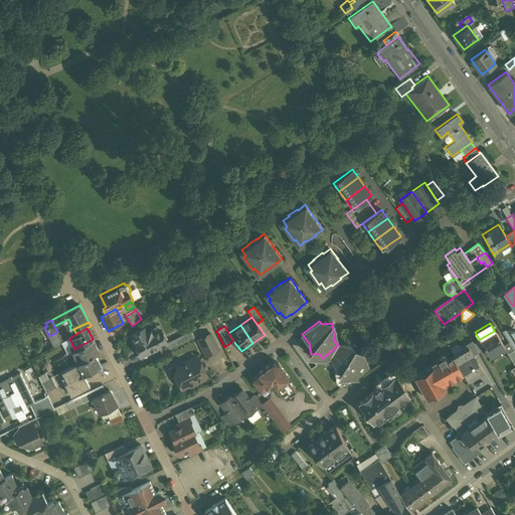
[(147,332),(145,328),(131,335),(135,343),(134,343),(141,357),(159,348),(167,344),(166,343),(160,331),(153,335),(151,330),(147,332)]
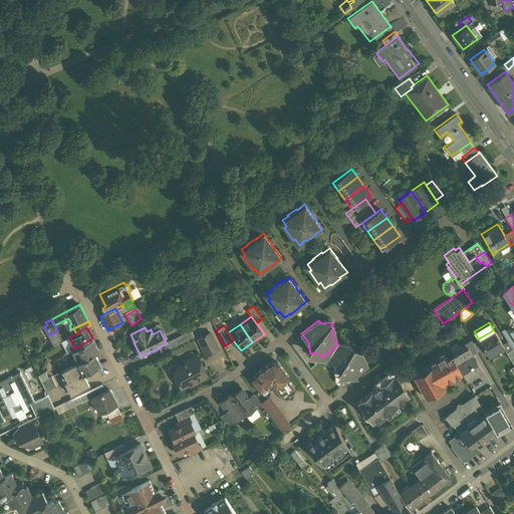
[(493,330),(479,338),(478,338),(478,339),(483,347),(489,356),(489,355),(503,347),(504,347),(502,344),(493,329),(493,330)]
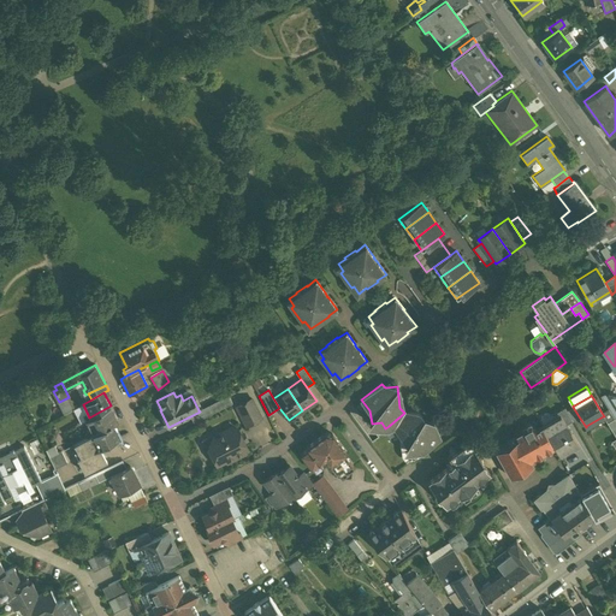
[(69,397),(59,402),(64,413),(73,407),(69,397)]
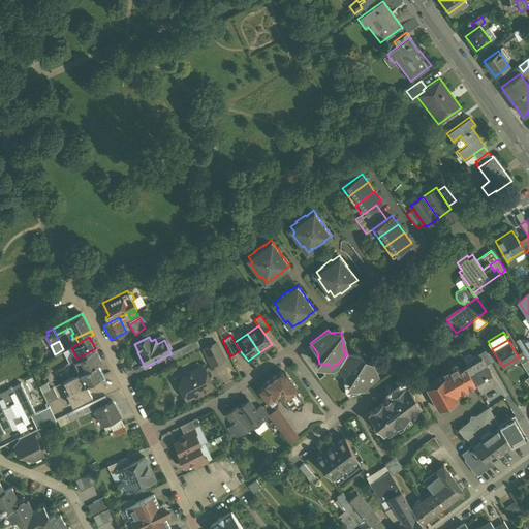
[(528,341),(526,341),(519,345),(528,360),(528,361),(528,360),(528,341)]
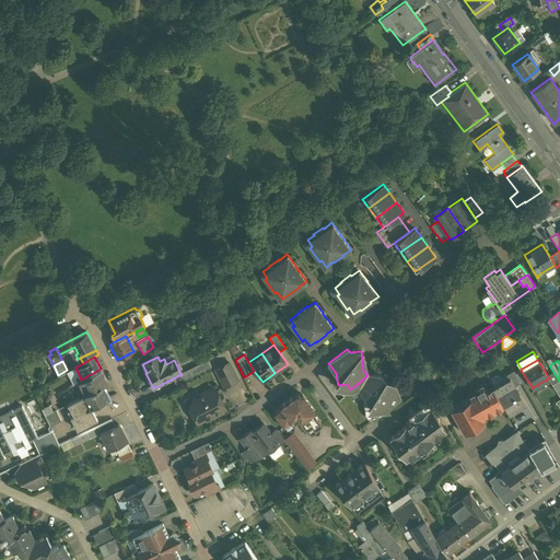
[(229,362),(214,370),(223,387),(237,380),(229,362)]
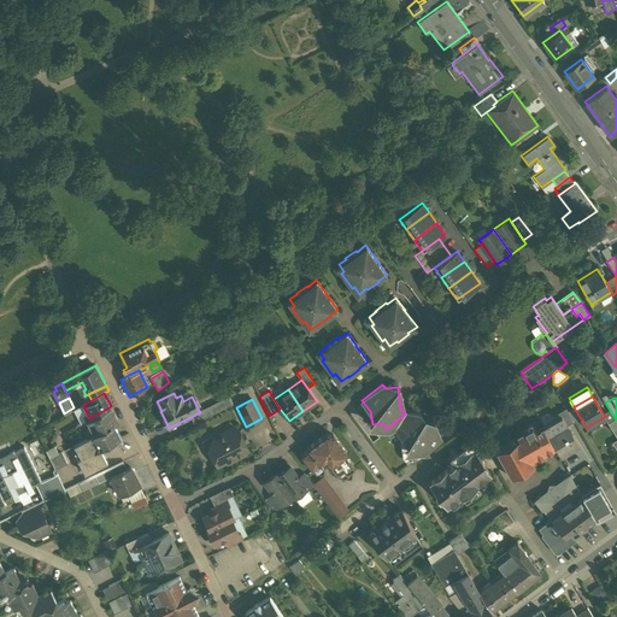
[(89,418),(86,421),(93,435),(115,423),(118,421),(111,406),(89,418)]
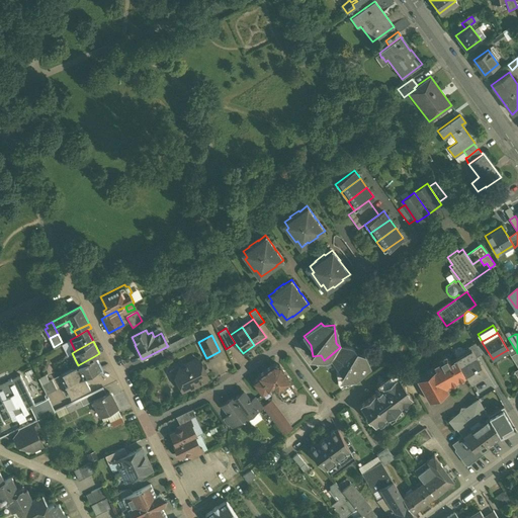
[(168,346),(160,350),(163,355),(178,347),(175,341),(167,345),(168,346)]
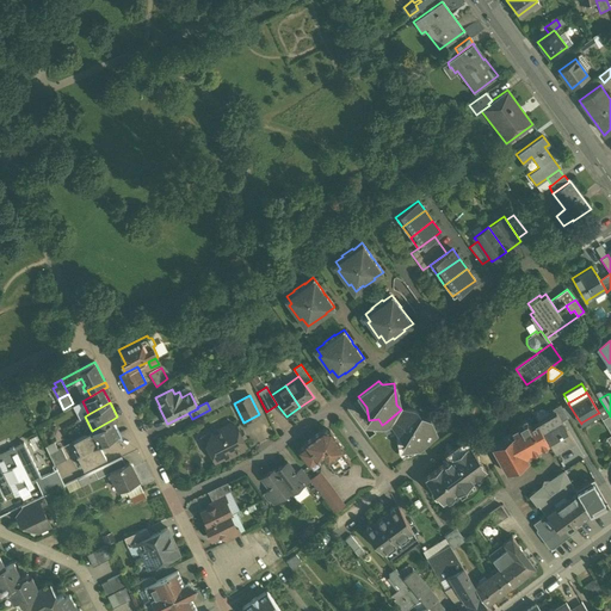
[(568,403),(563,406),(562,406),(568,417),(574,413),(568,403)]
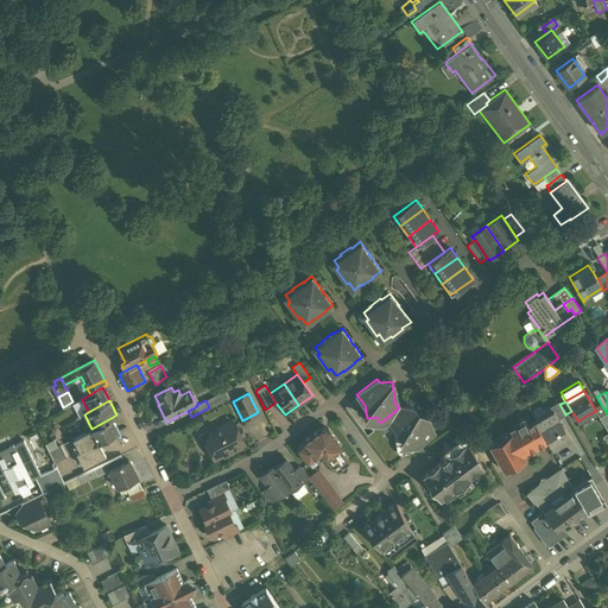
[(600,404),(594,407),(596,411),(595,411),(600,418),(607,413),(600,404)]
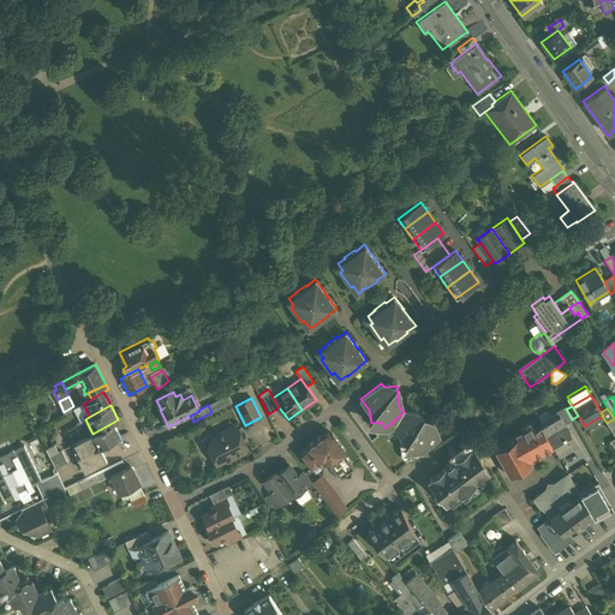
[(566,410),(560,413),(565,423),(571,419),(566,410)]
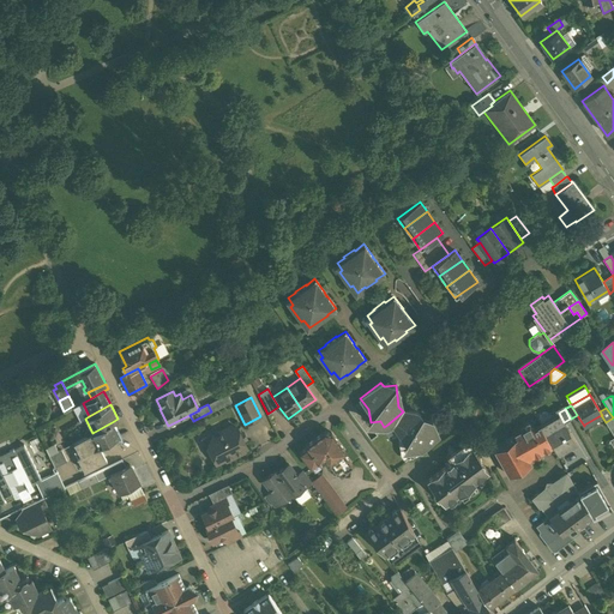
[(425,421),(416,410),(403,411),(387,425),(398,439),(399,447),(404,446),(410,456),(438,435),(433,429),(432,420),(425,421)]
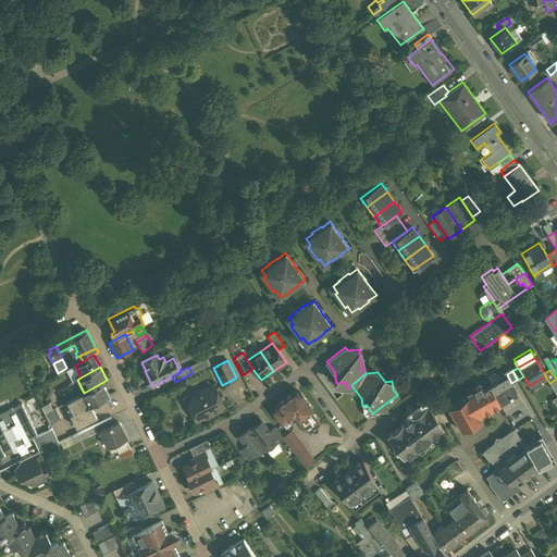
[(507,374),(490,385),(495,393),(511,383),(507,374)]
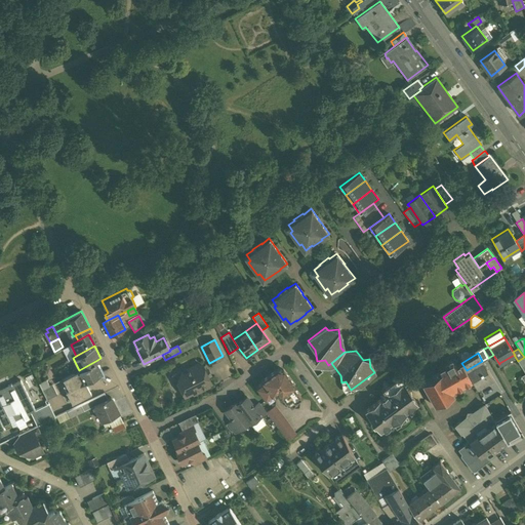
[(79,370),(63,378),(69,390),(85,381),(104,371),(97,360),(79,370)]
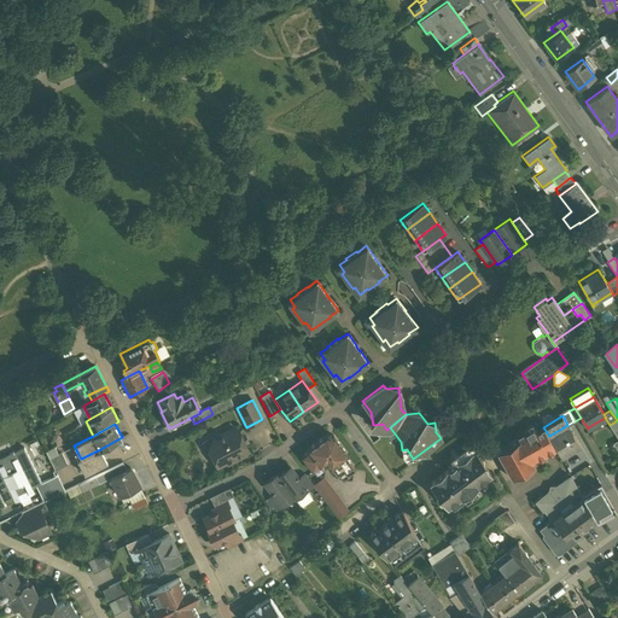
[(567,425),(549,436),(555,448),(560,456),(579,445),(567,425)]
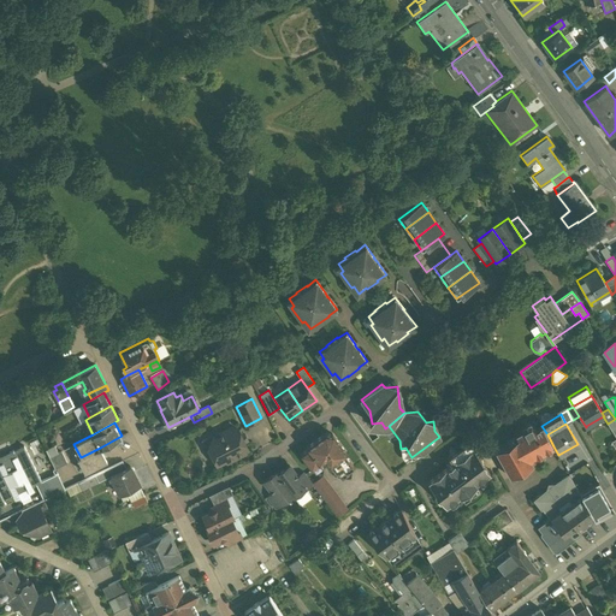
[(533,425),(516,434),(519,438),(496,451),(510,477),(533,463),(531,460),(554,446),(548,434),(542,426),(535,430),(533,425)]
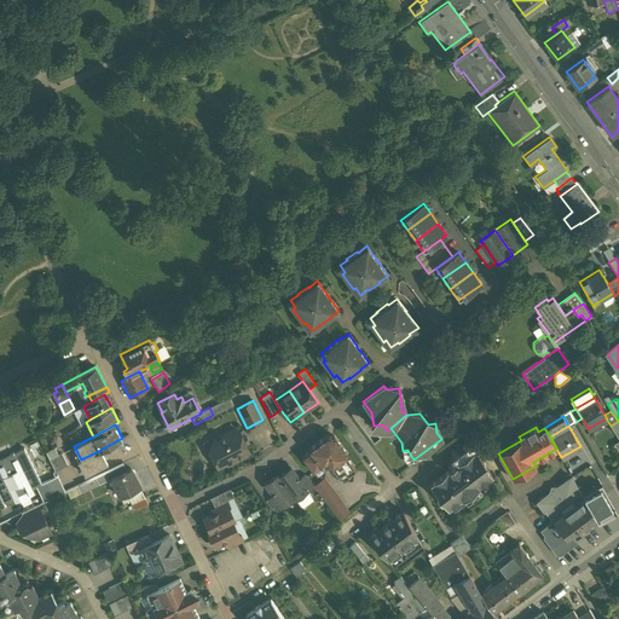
[(215,439),(217,443),(215,446),(210,449),(209,450),(210,452),(218,466),(226,461),(227,463),(246,453),(244,452),(248,450),(238,431),(235,432),(233,429),(215,439)]
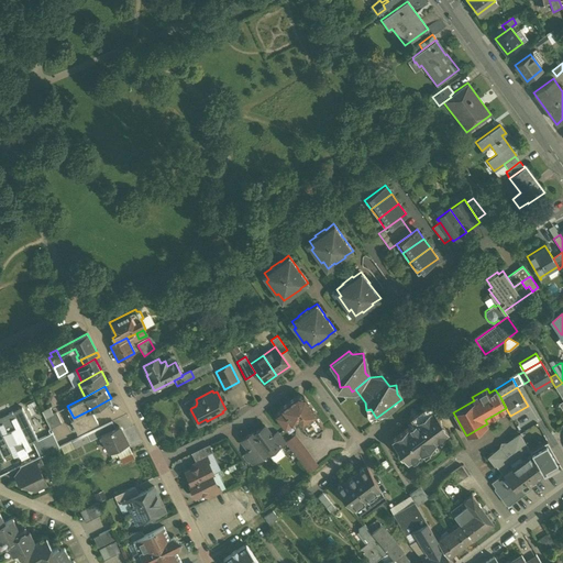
[(297,395),(287,403),(298,420),(307,432),(312,427),(316,431),(316,430),(323,426),(315,414),(316,412),(304,396),(297,395)]
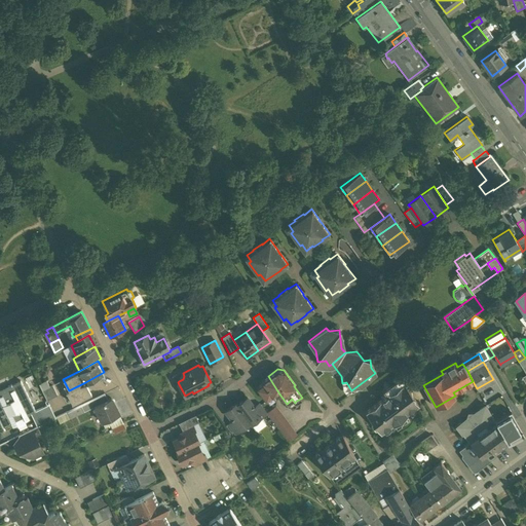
[(182,371),(172,376),(177,386),(179,384),(178,382),(179,381),(183,379),(184,376),(183,373),(182,371)]
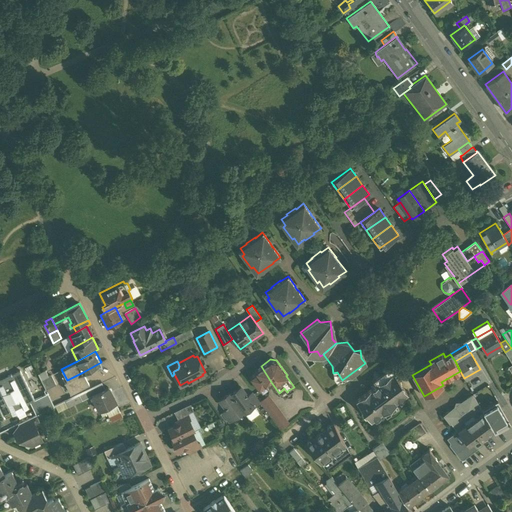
[(397,373),(391,365),(372,379),(376,384),(355,400),(360,408),(364,414),(365,414),(370,421),(373,418),(374,419),(380,415),(379,414),(383,411),(381,409),(381,405),(385,403),(391,410),(385,402),(389,400),(393,400),(394,403),(398,400),(399,401),(404,397),(404,396),(407,393),(402,386),(403,385),(395,375),(397,373)]
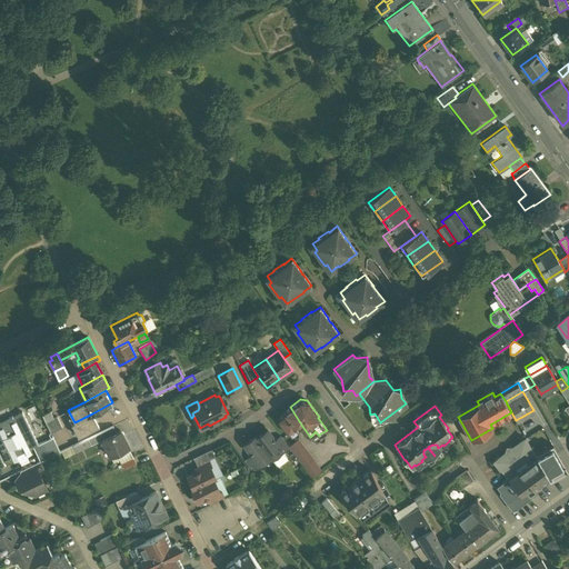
[(301,425),(290,407),(283,412),(285,413),(277,419),(287,432),(288,431),(293,427),(298,425),(301,425)]
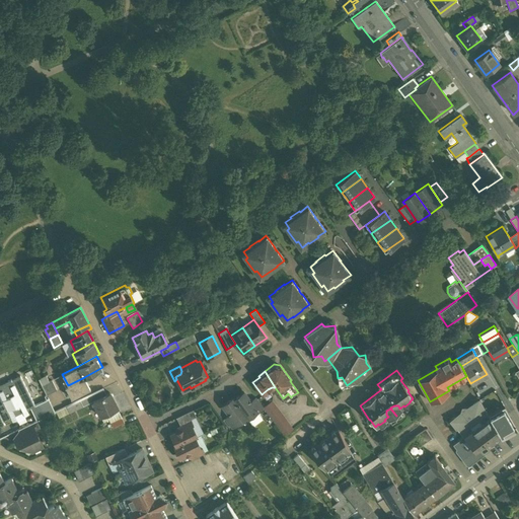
[(419,395),(408,374),(402,378),(400,380),(409,390),(408,391),(413,398),(410,401),(410,402),(419,395)]
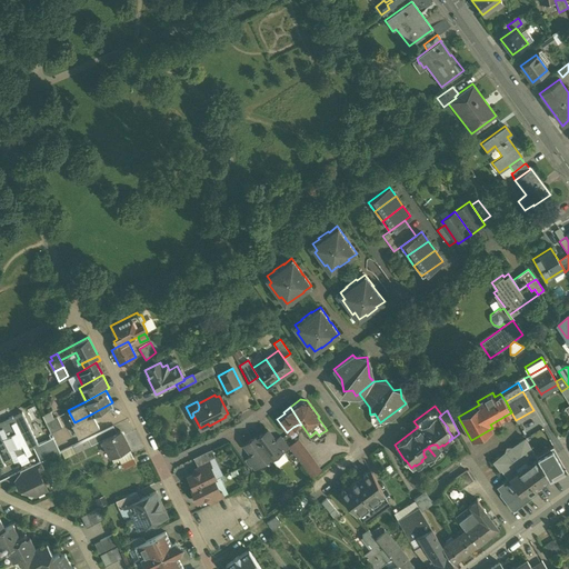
[(22,412),(13,417),(12,416),(0,421),(0,458),(2,462),(16,457),(18,461),(28,456),(26,452),(33,448),(38,445),(22,412)]
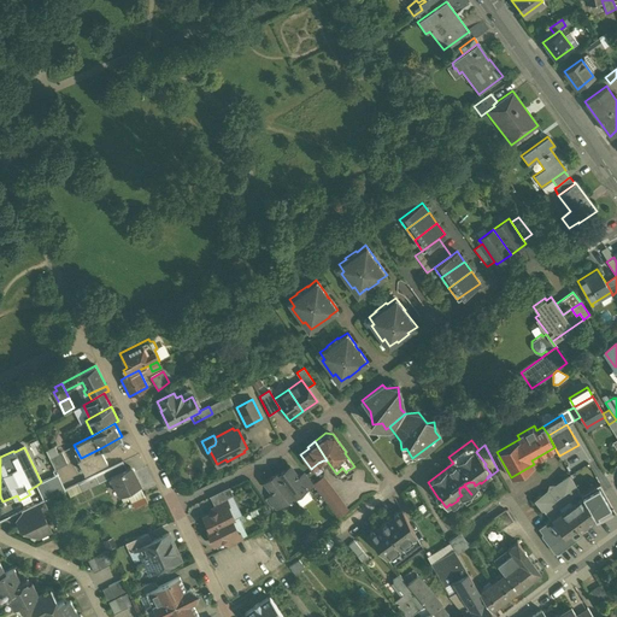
[(106,462),(100,448),(81,458),(77,459),(83,474),(106,462)]
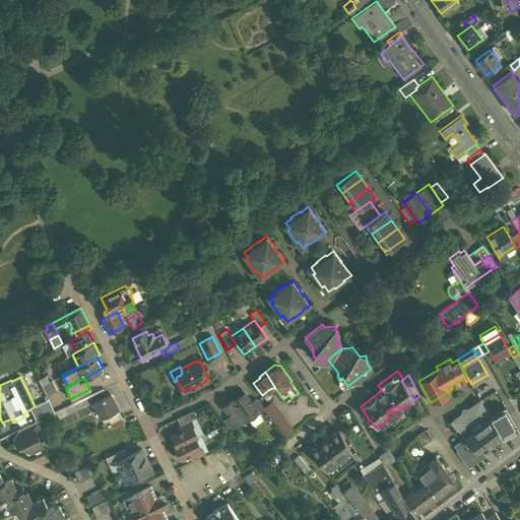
[(53,381),(42,386),(47,395),(57,390),(53,381)]
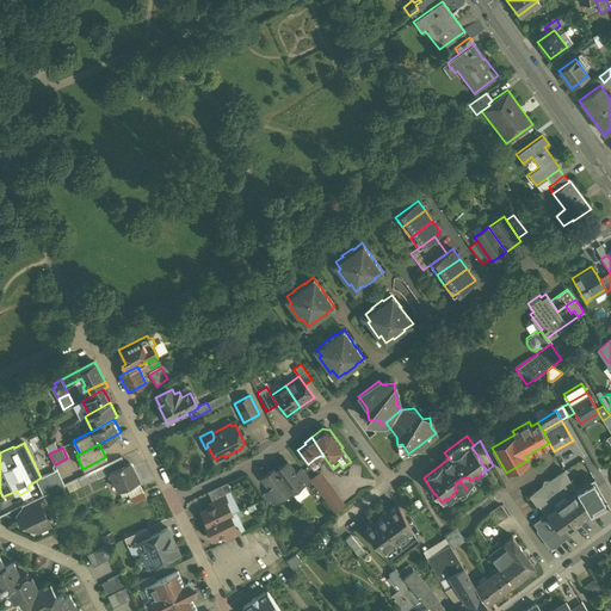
[(122,457),(110,463),(112,470),(125,463),(122,457)]
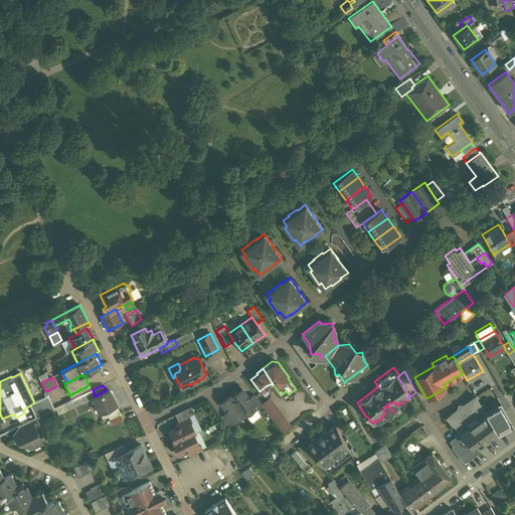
[(266,386),(261,390),(264,394),(269,390),(266,386)]
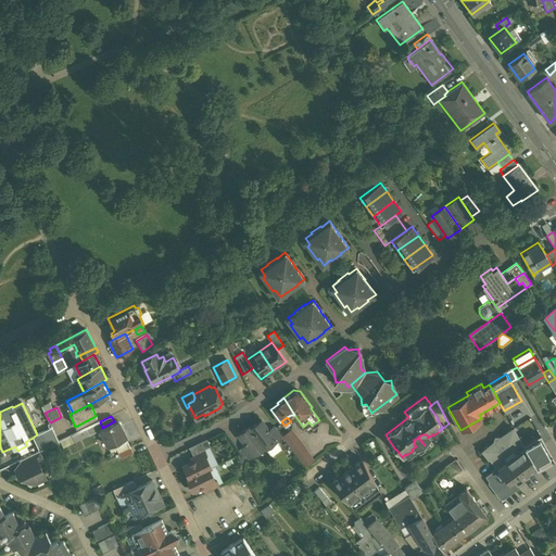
[(268,430),(261,419),(254,424),(255,425),(251,428),(264,445),(265,447),(275,440),(276,440),(268,430)]
